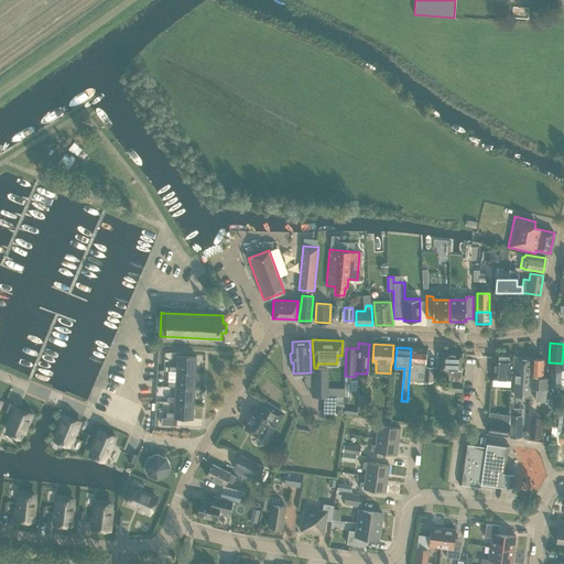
[(426,350),(411,348),(409,379),(424,380),(432,381),(433,367),(425,366),(426,350)]
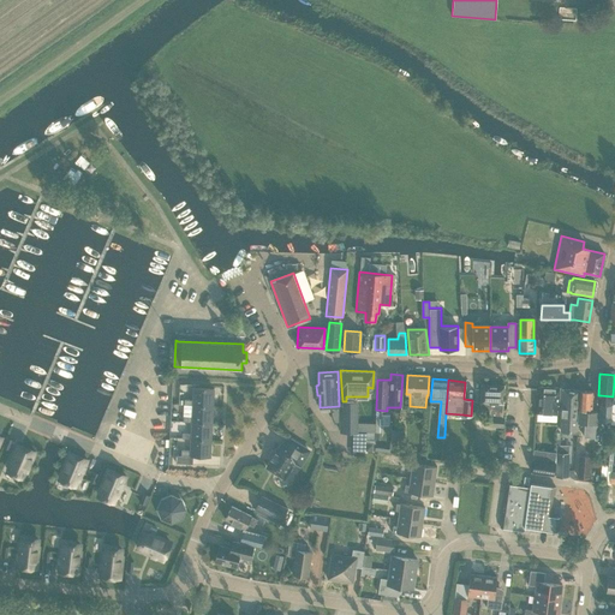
[(502,418),(503,386),(482,384),(481,410),(491,410),(491,417),(490,417),(489,427),(503,427),(503,418),(502,418)]
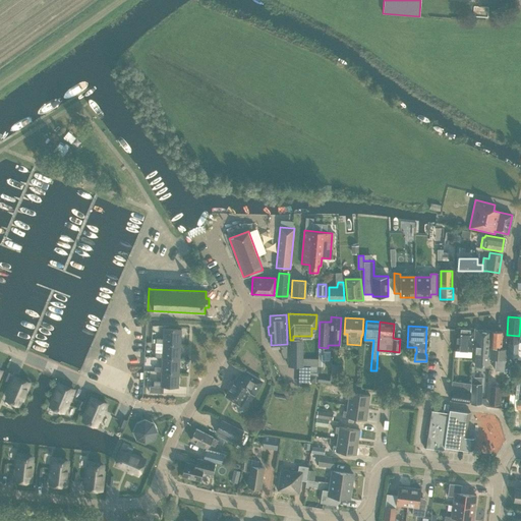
[(473,345),(474,328),(456,327),(455,350),(471,351),(472,345),(473,345)]
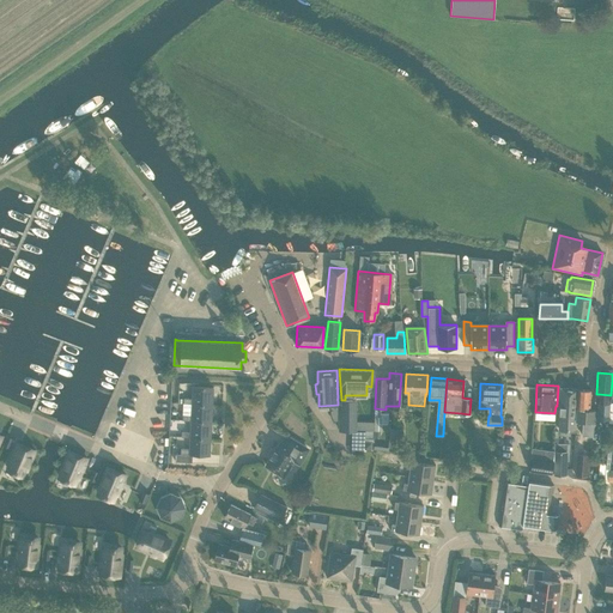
[(183,402),(192,404),(212,405),(213,387),(193,386),(193,398),(183,398),(183,402)]
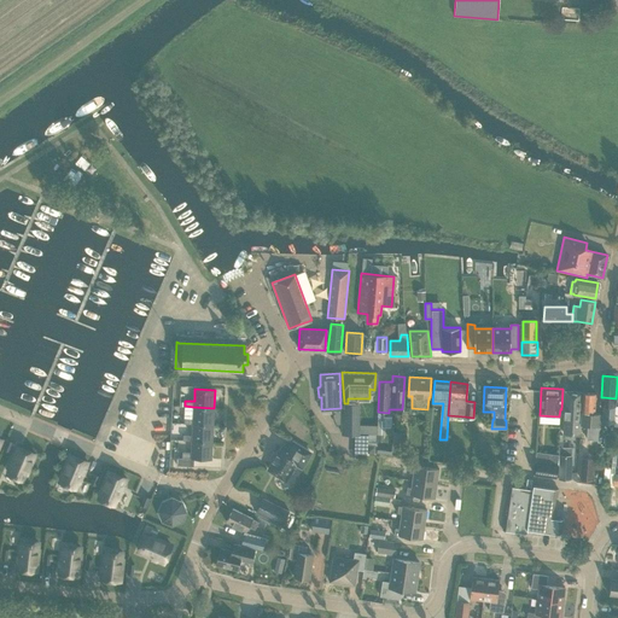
[(564,432),(579,433),(582,392),(566,390),(564,432)]
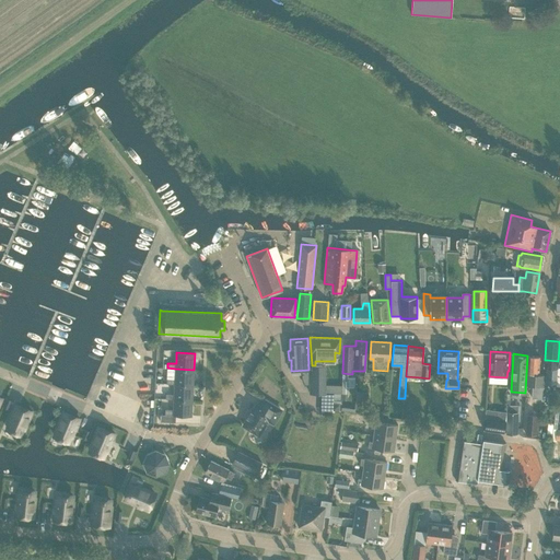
[(540,404),(543,374),(538,373),(539,356),(528,356),(526,384),(532,384),(531,396),(536,397),(535,404),(540,404)]
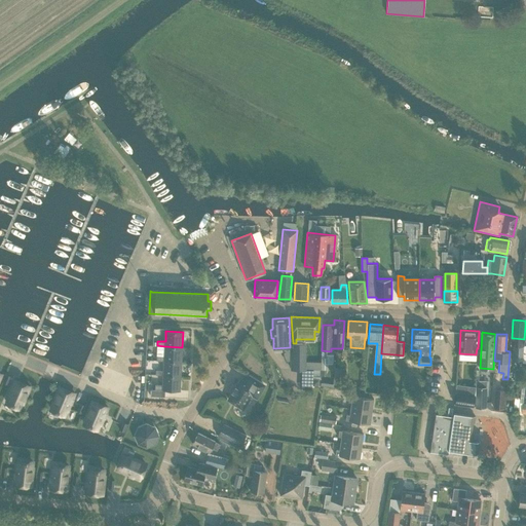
[(514,338),(513,359),(522,360),(522,358),(523,345),(524,339),(514,338)]
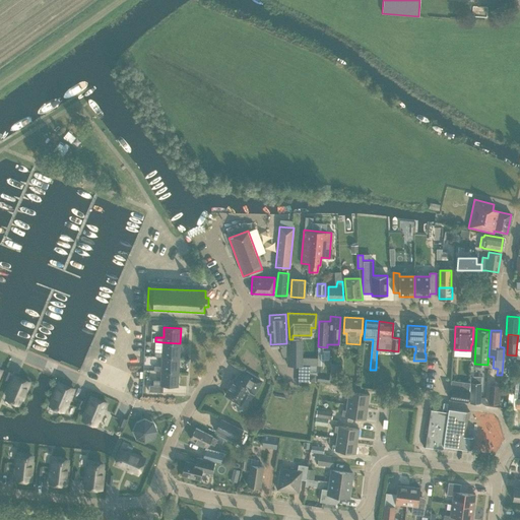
[(302,364),(302,339),(293,339),(289,339),(289,342),(289,347),(287,347),(287,364),(302,364)]
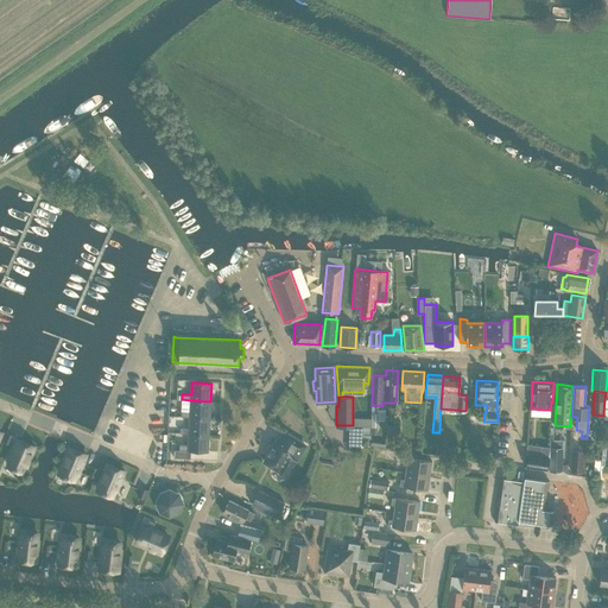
[(210,418),(210,401),(190,400),(190,411),(182,411),(181,416),(190,417),(210,418)]
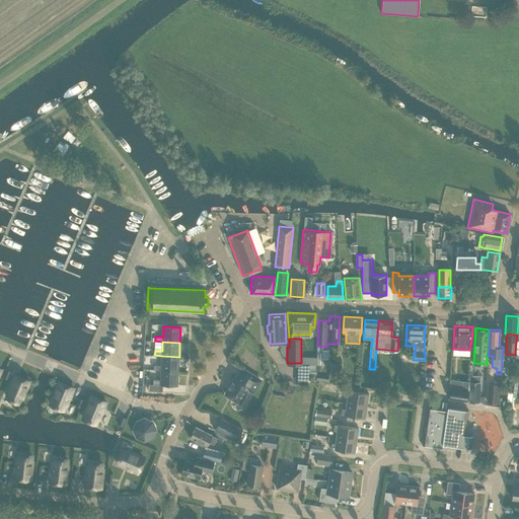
[(178,371),(179,357),(162,356),(161,365),(154,365),(154,369),(161,370),(178,371)]
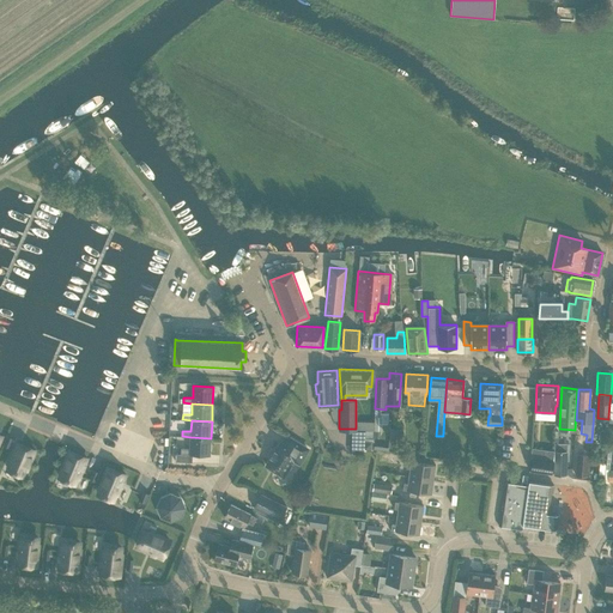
[(390,428),(389,447),(399,448),(401,429),(390,428)]
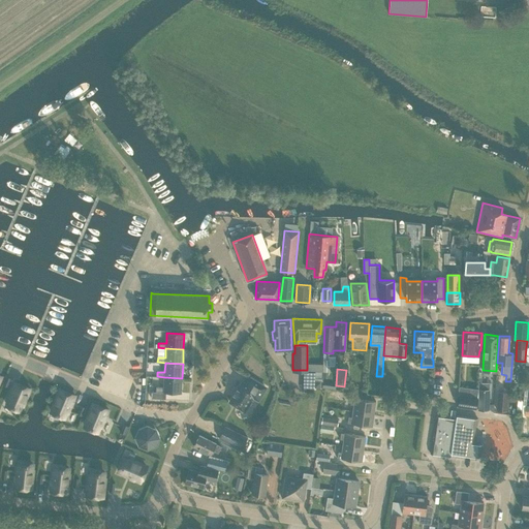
[(4,380),(3,384),(7,386),(11,378),(6,376),(4,380)]
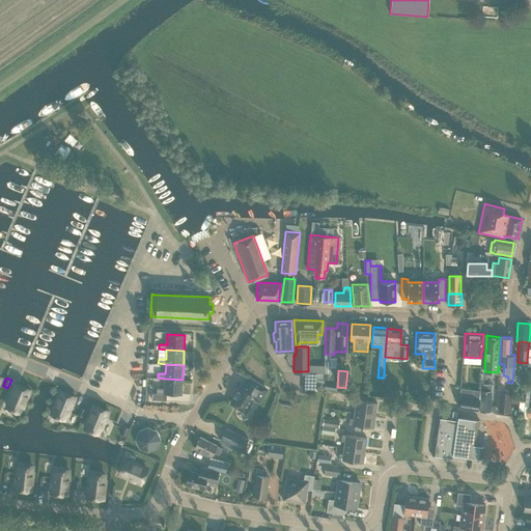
[(253,399),(259,403),(269,388),(251,378),(246,386),(243,384),(231,403),(245,412),(253,399)]
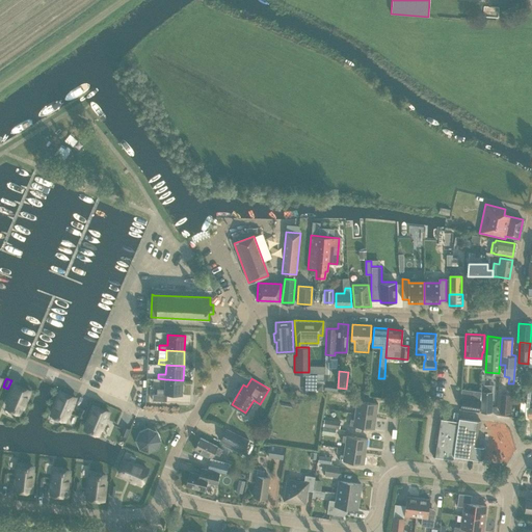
[(182,395),(183,380),(165,379),(164,389),(157,389),(157,394),(152,394),(152,401),(166,401),(167,394),(182,395)]
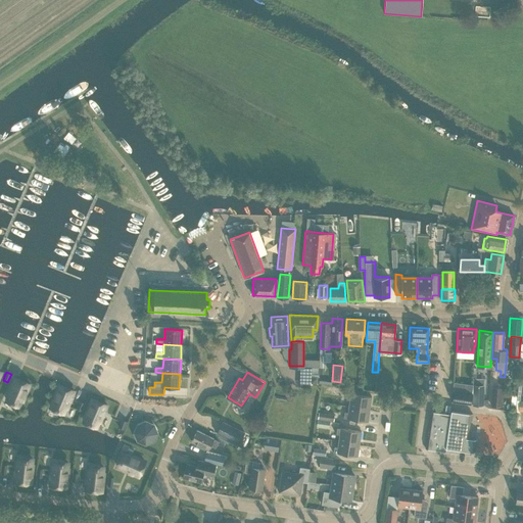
[(9,395),(7,400),(18,406),(21,400),(22,400),(30,384),(15,378),(12,383),(11,383),(9,387),(11,388),(8,394),(9,395)]
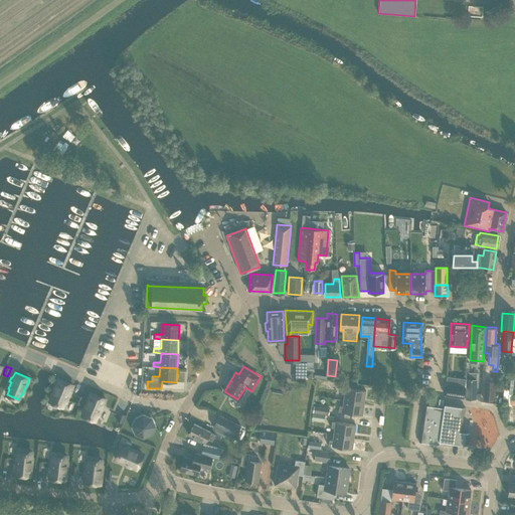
[(52,395),(50,401),(62,406),(64,401),(65,401),(68,394),(69,395),(71,391),(70,390),(72,384),(58,378),(51,395),(52,395)]
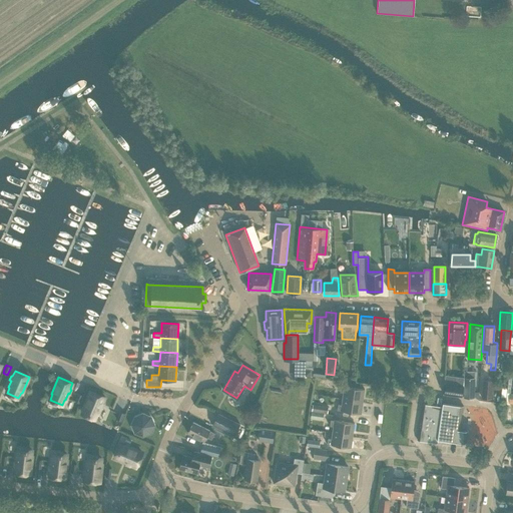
[(475,377),(464,377),(463,398),(474,398),(475,377)]
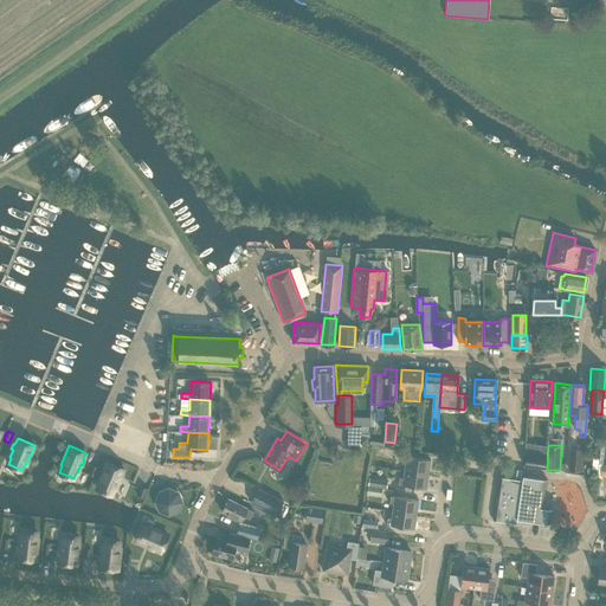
[(547,455),(526,452),(523,465),(546,469),(547,455)]
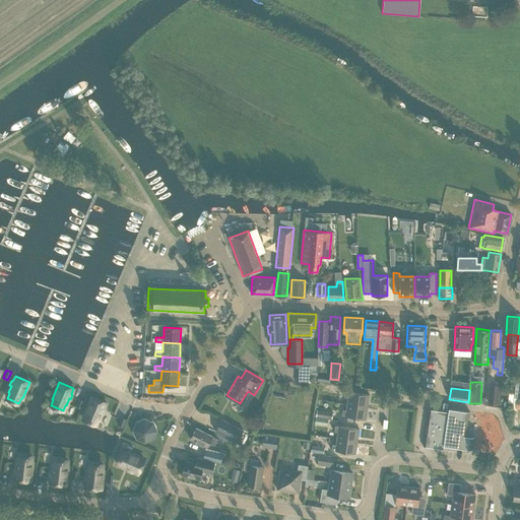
[(304,399),(312,399),(312,389),(304,389),(304,399)]
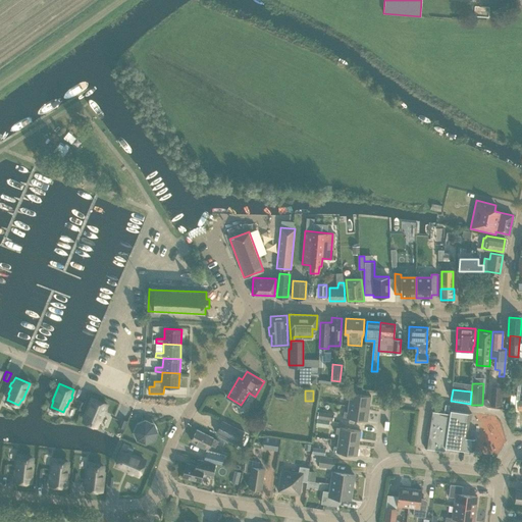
[(349,405),(369,408),(371,396),(347,392),(346,398),(349,399),(349,405)]
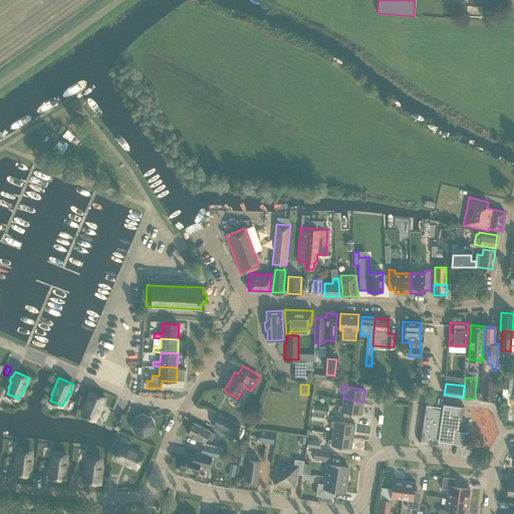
[(84,409),(82,415),(94,420),(96,414),(98,415),(100,408),(102,409),(103,404),(102,404),(105,398),(90,392),(83,409),(84,409)]
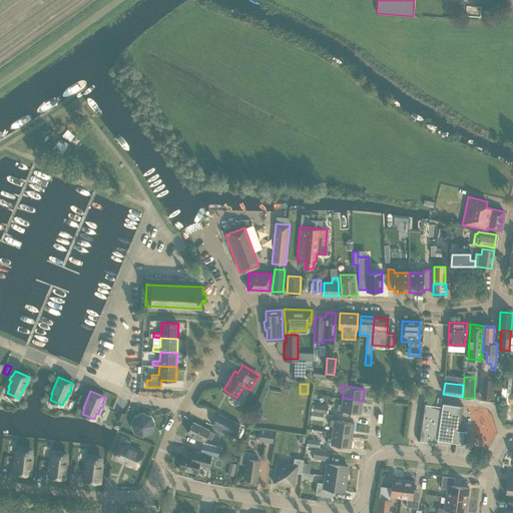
[(79,393),(75,401),(80,403),(83,395),(79,393)]
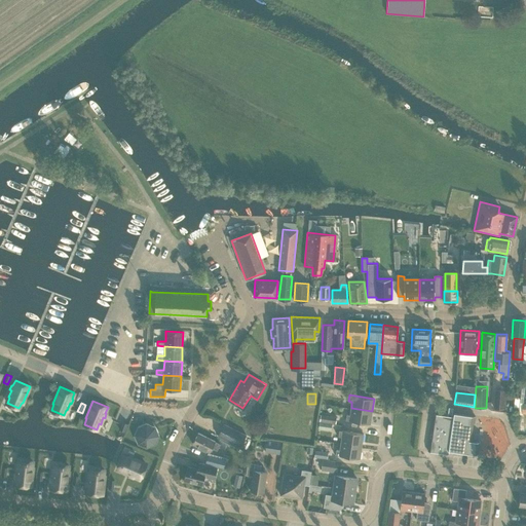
[(372,411),(351,408),(350,414),(346,414),(345,420),(370,423),(372,411)]
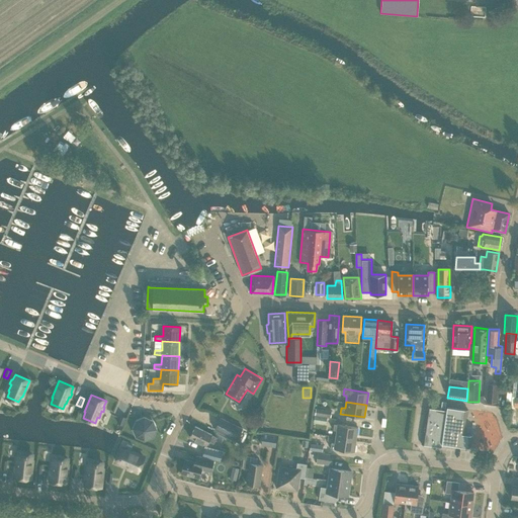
[(427,407),(422,444),(441,447),(442,443),(462,446),(470,447),(472,435),(462,434),(465,416),(466,416),(467,410),(447,407),(446,410),(444,410),(445,407),(441,406),(440,409),(427,407)]
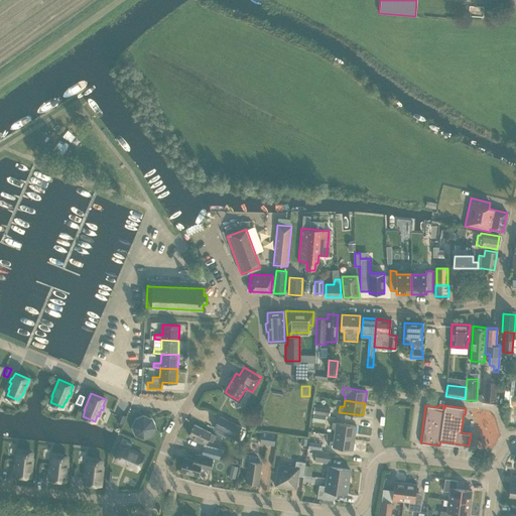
[(330,407),(314,405),(313,411),(329,414),(330,407)]
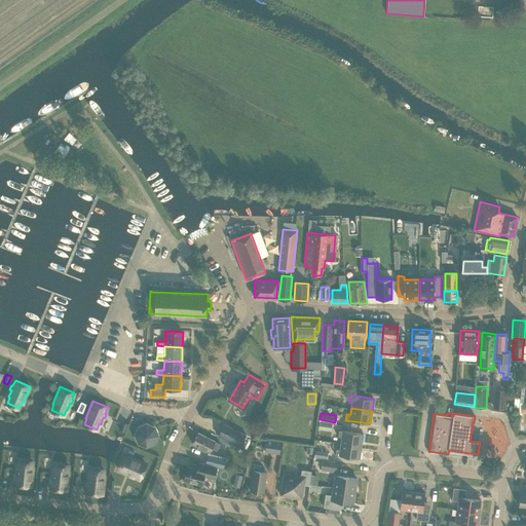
[(332,423),(320,421),(318,428),(331,430),(332,423)]
